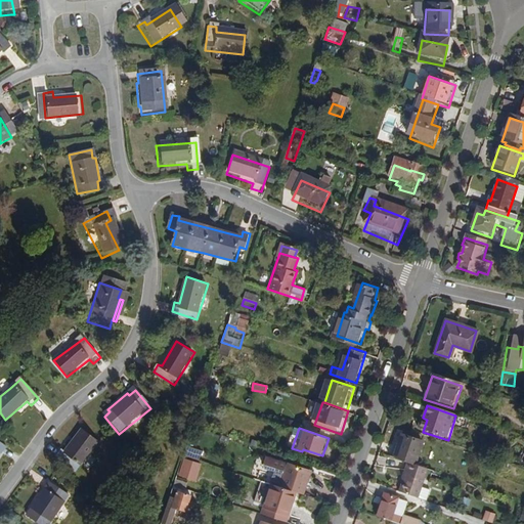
[(76,472),(100,441),(84,429),(66,451),(61,449),(56,456),(76,472)]
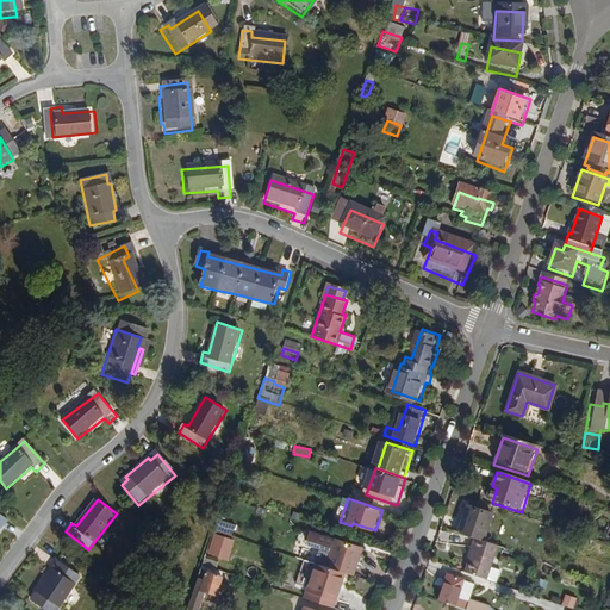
[(465,531),(479,536),(490,540),(498,516),(473,508),(465,531)]
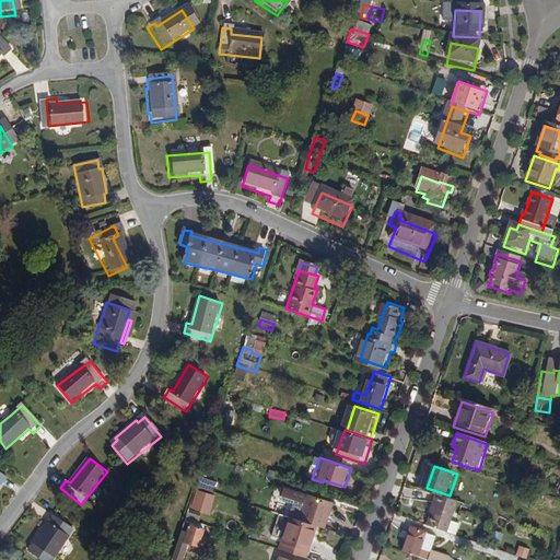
[(200,483),(212,489),(216,482),(203,477),(200,483)]
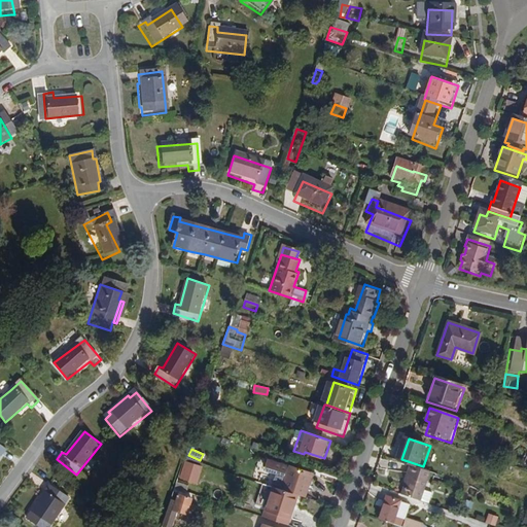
[(284,480),(286,480),(283,489),(300,494),(307,497),(315,473),(291,465),(291,466),(289,466),(289,464),(269,458),(267,465),(269,468),(279,472),(277,479),(283,481),(284,480)]
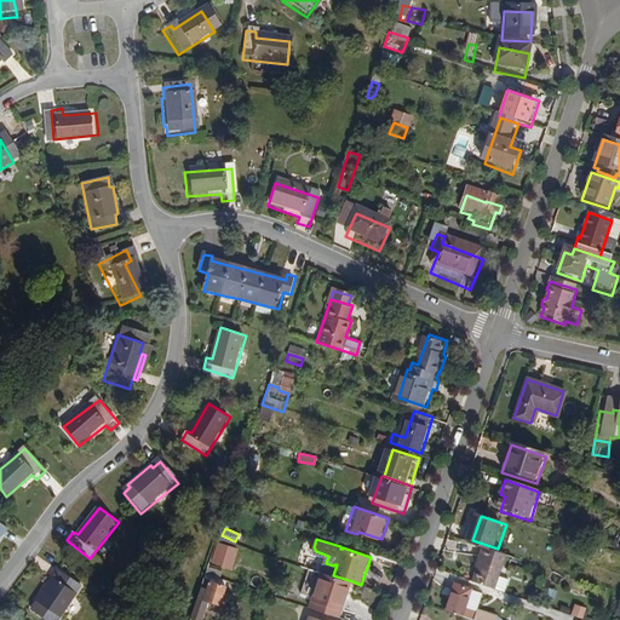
[(217,540),(211,562),(233,568),(239,547),(217,540)]
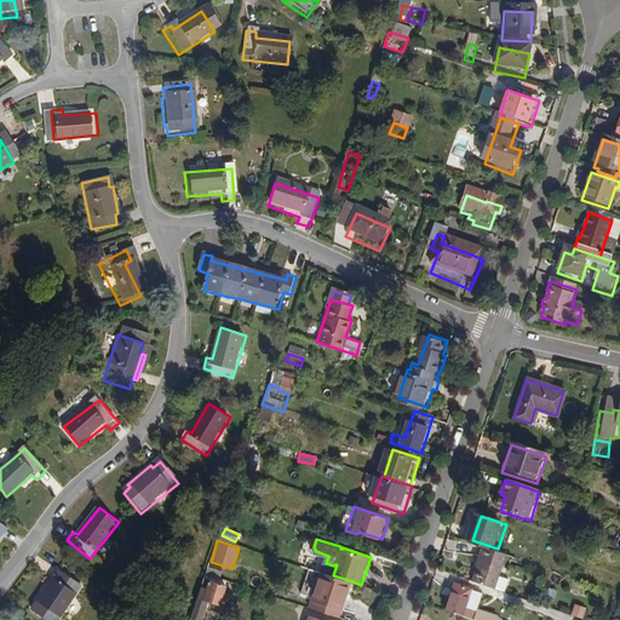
[(503,577),(510,554),(498,549),(487,545),(475,580),(499,589),(509,592),(512,579),(503,577)]
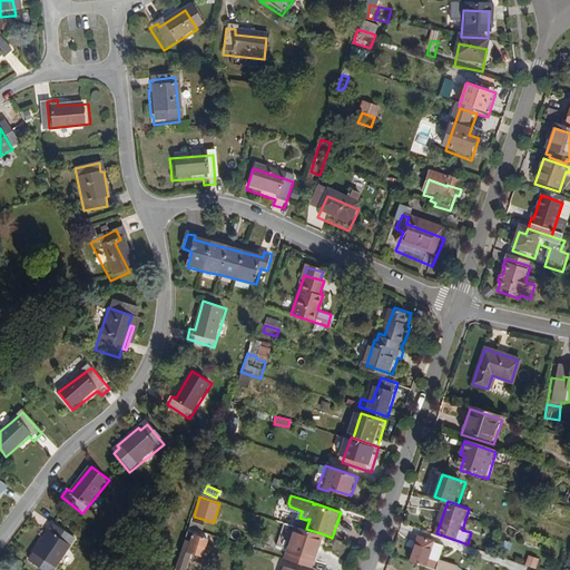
[(287,521),(278,547),(287,550),(315,560),(324,534),(306,529),(287,521)]
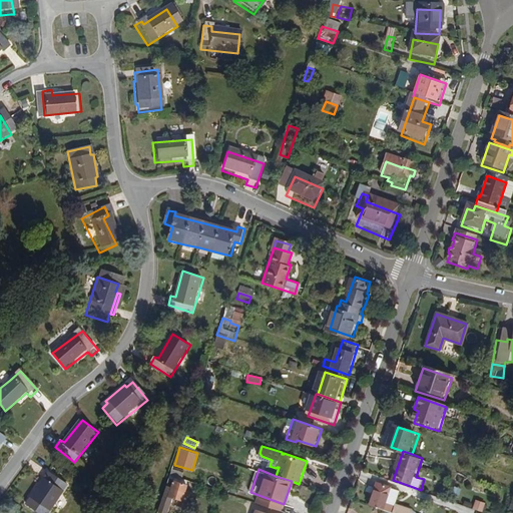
[(39,512),(46,512),(67,483),(50,472),(45,478),(43,477),(30,496),(31,498),(27,505),(39,512)]
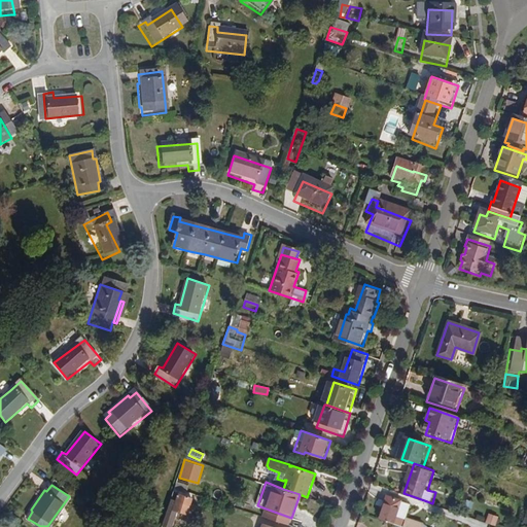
[(397,517),(402,500),(389,495),(381,519),(394,524),(405,526),(408,520),(397,517)]
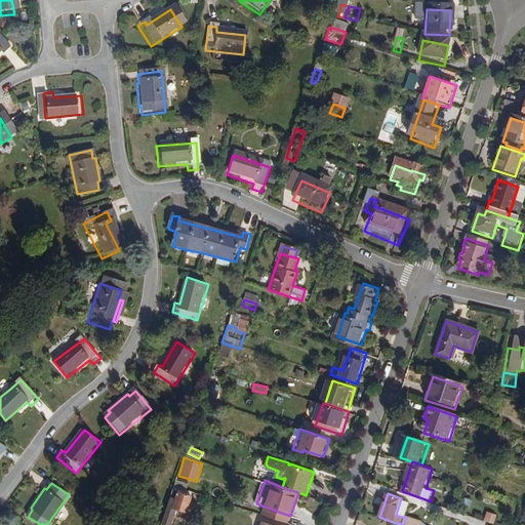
[(179,523),(186,503),(168,497),(159,524),(169,524),(171,521),(179,523)]
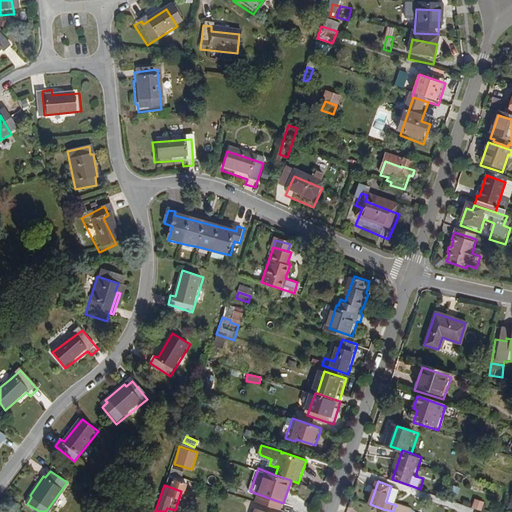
[(281,509),(283,503),(258,494),(256,500),(256,501),(281,509)]
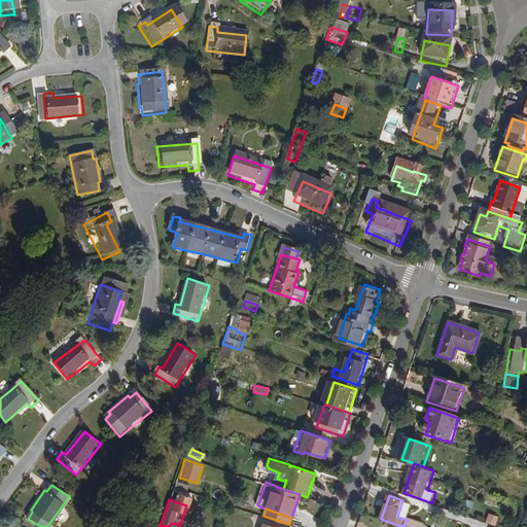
[(489,513),(485,522),(495,525),(498,516),(489,513)]
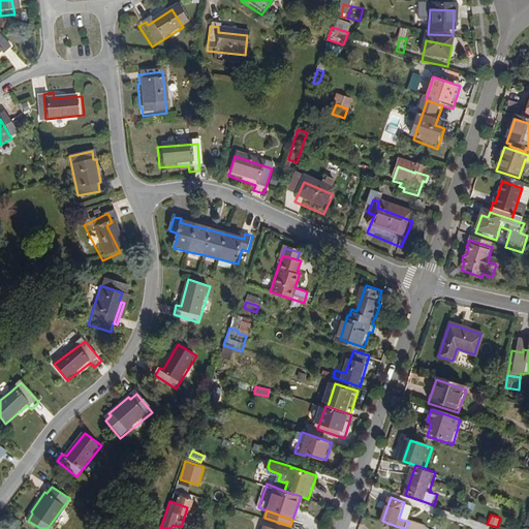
All buildings are outlined.
